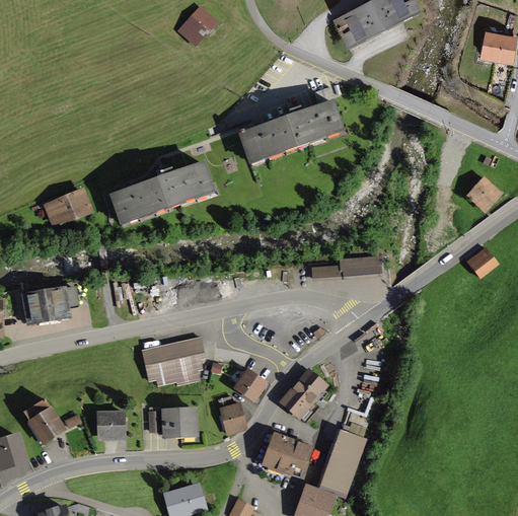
[(348,13),(335,20),(347,44),(416,9),(412,0),(383,0),(350,17),(348,13)]
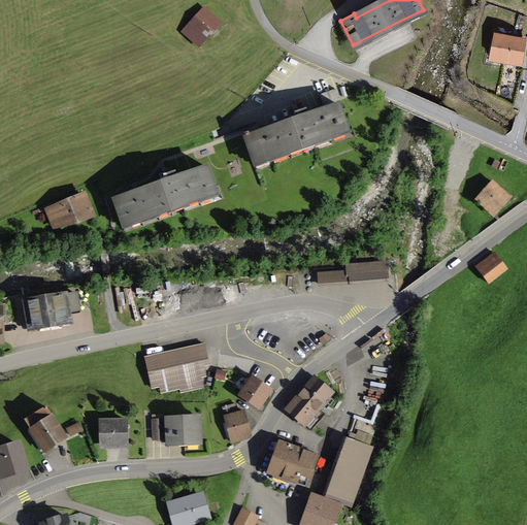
[(223,23),(204,4),(180,28),(200,46),(223,23)]
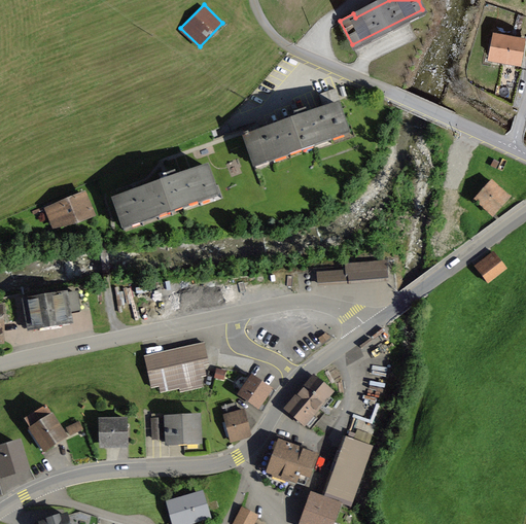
[(523,37),(493,32),(489,58),(519,63),(523,37)]
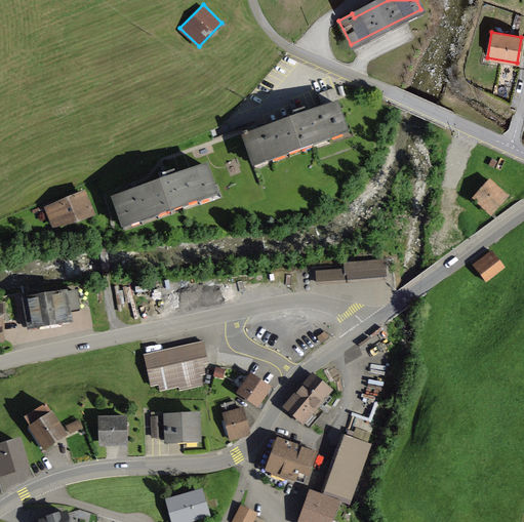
[(317,91),(321,103),(337,96),(333,85),(317,91)]
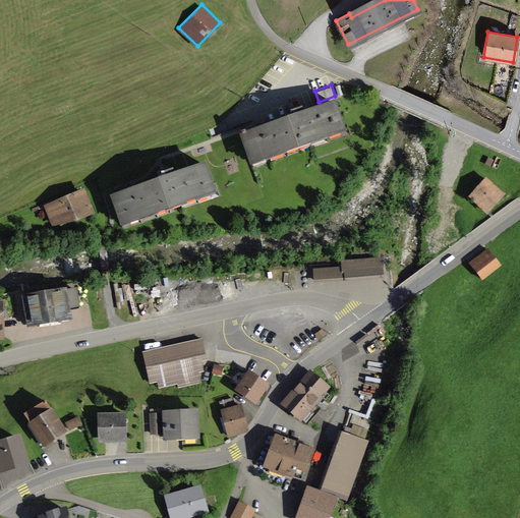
[(244,128),(240,130),(250,158),(341,125),(332,100),(320,105),(321,109),(256,131),(254,127),(245,131),(244,128)]
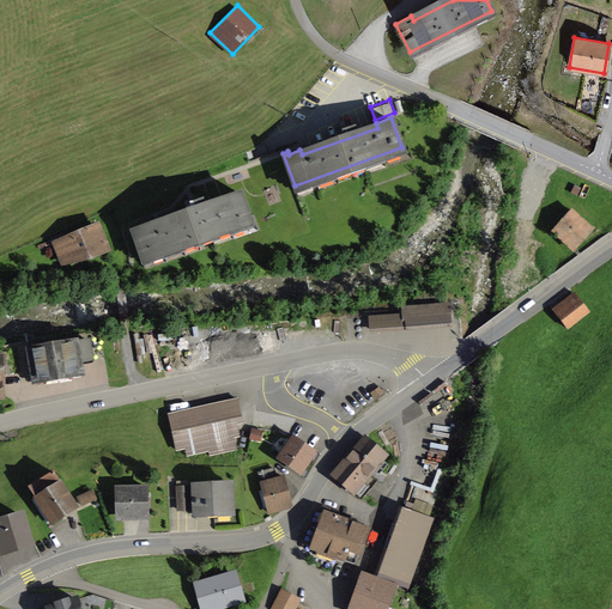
[(339,138),(356,132),(353,123),(340,128),(341,132),(338,133),(339,138)]
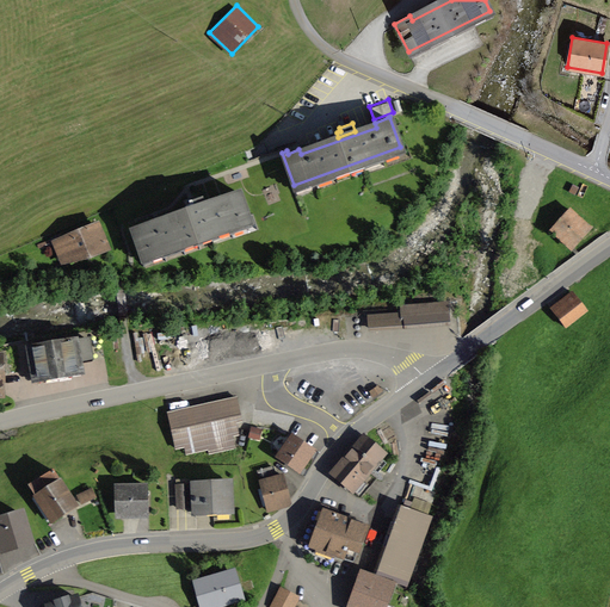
[(147,222),(131,227),(142,256),(248,220),(239,190),(223,196),(225,199),(148,227),(147,222)]
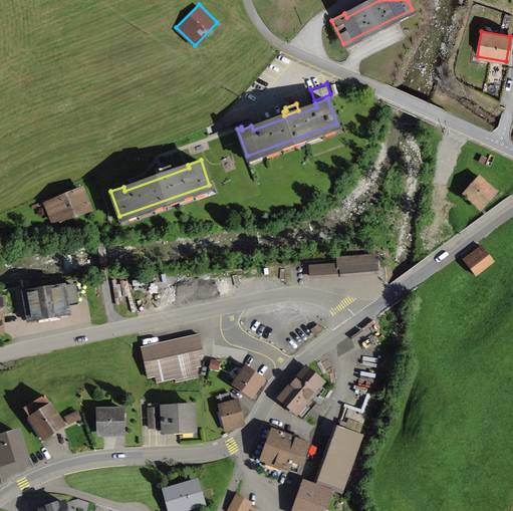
[(157,177),(171,172),(169,165),(159,169),(159,171),(156,173),(157,177)]
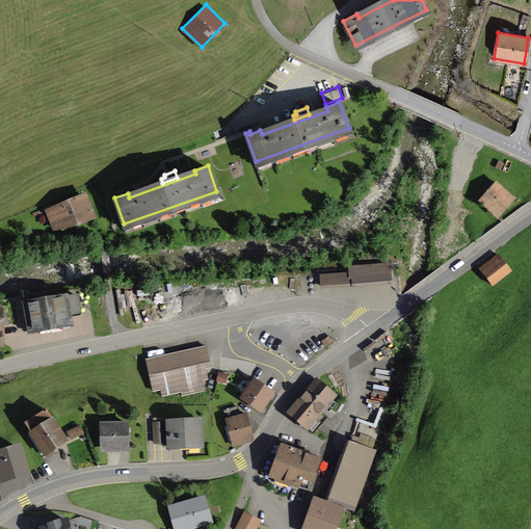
[(512,195),(495,180),(478,197),(496,214),(512,195)]
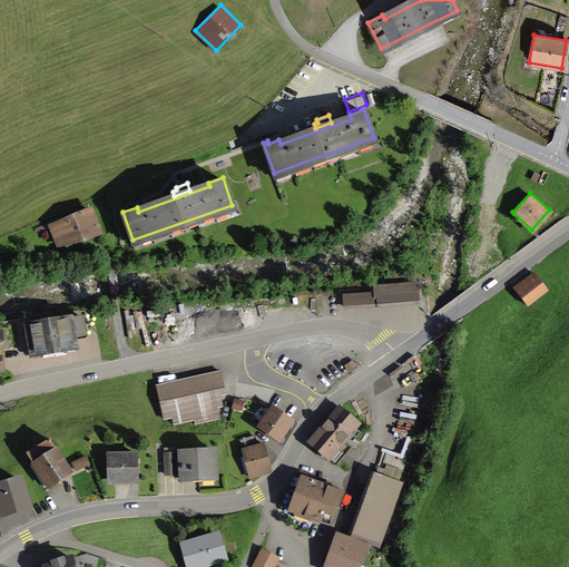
[(74,215),(56,223),(62,238),(80,231),(81,235),(97,228),(88,209),(80,213),(79,211),(72,213),(74,215)]
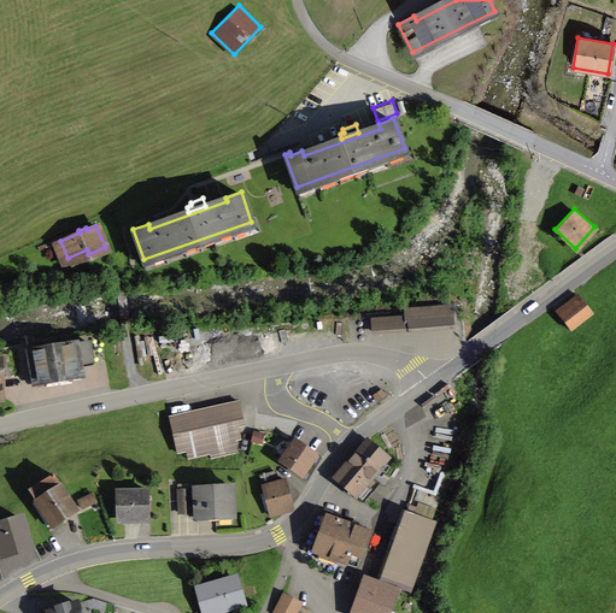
[(591,310),(573,287),(551,304),(569,328),(591,310)]
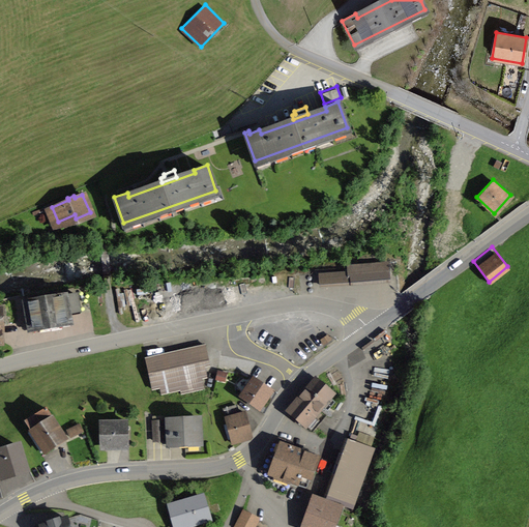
[(348,270),(321,272),(322,284),(349,282),(349,275),(387,272),(386,261),(348,264),(348,270)]
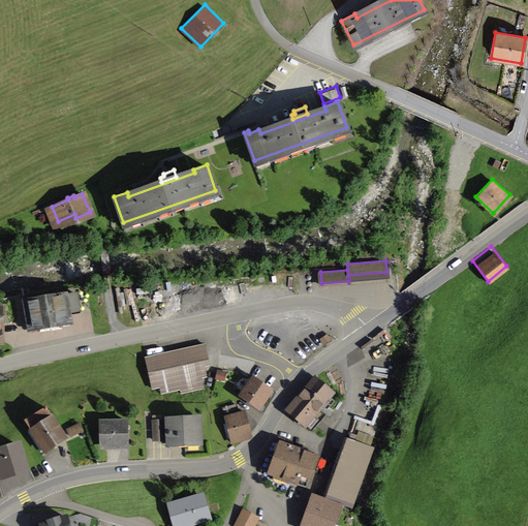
[(75,291),(23,301),(28,326),(70,318),(68,311),(79,310),(75,291)]
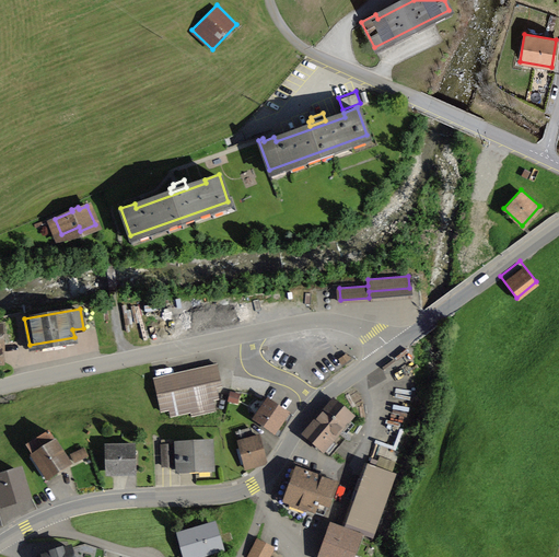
[(216,361),(153,375),(155,385),(162,384),(164,394),(158,396),(161,408),(169,407),(170,414),(189,409),(190,413),(214,408),(212,397),(218,395),(216,385),(221,384),(216,361)]
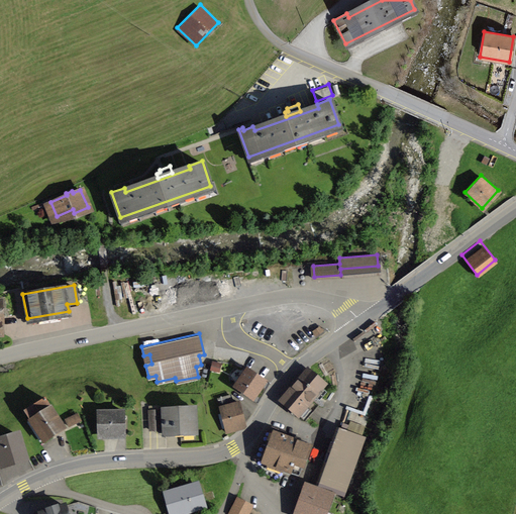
[(308,367),(294,382),(312,397),(315,394),(313,393),(314,390),(315,390),(323,381),(308,367)]
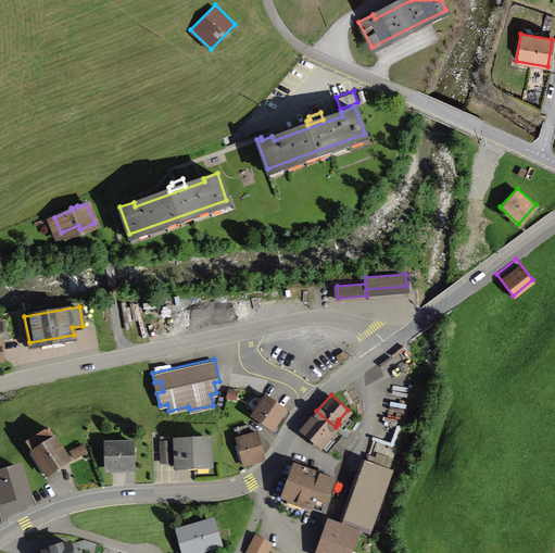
[(254,412),(253,413),(272,425),(282,409),(265,396),(259,405),(254,403),(250,410),(254,412)]
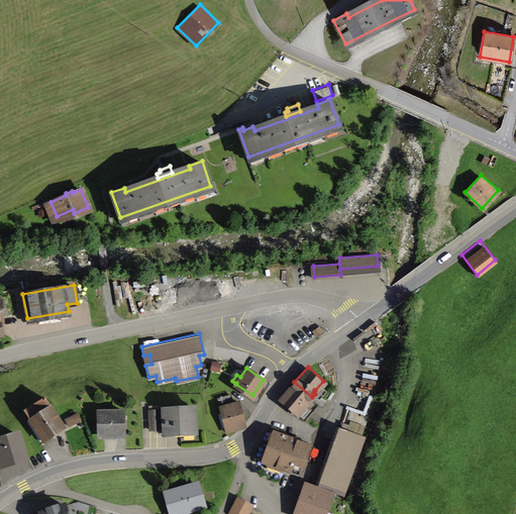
[(294,382),(280,398),(304,418),(317,402),(312,397),(294,382)]
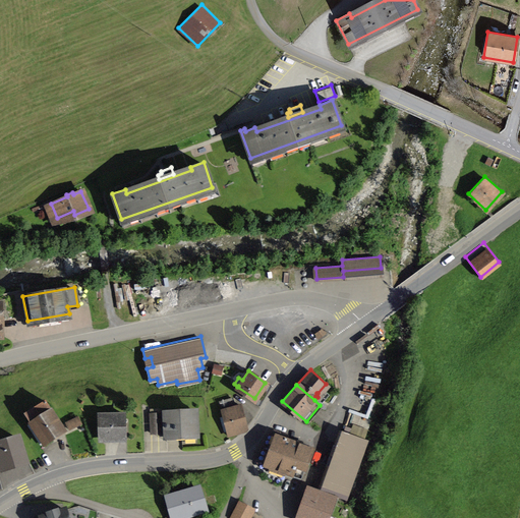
[(232,396),(219,400),(228,433),(246,427),(245,424),(239,403),(234,404),(232,396)]
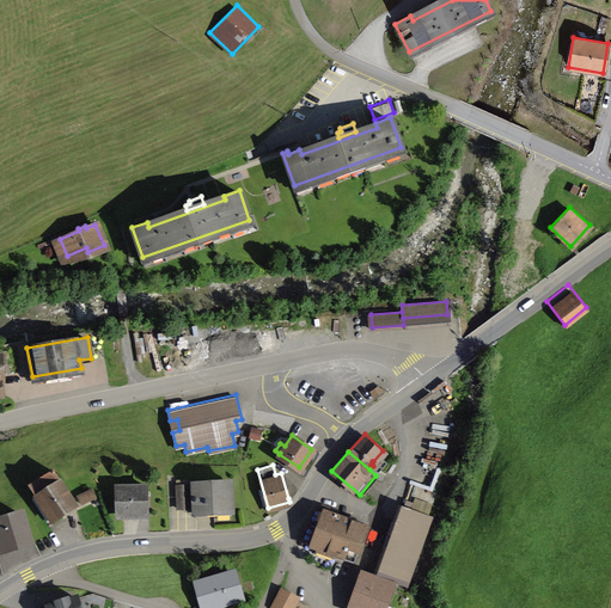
[(53,468),(29,483),(50,519),(74,504),(53,468)]
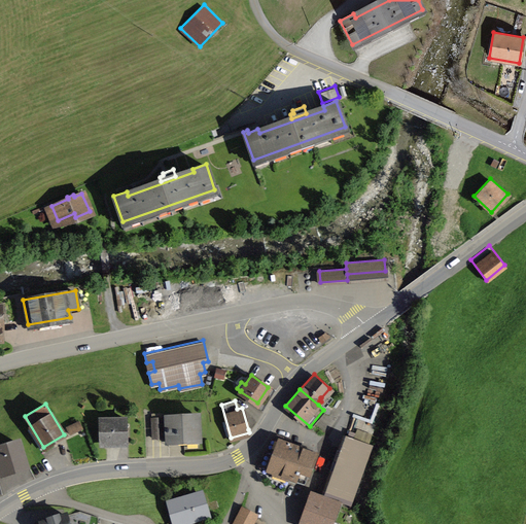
[(197,413),(167,415),(168,439),(198,438),(197,413)]
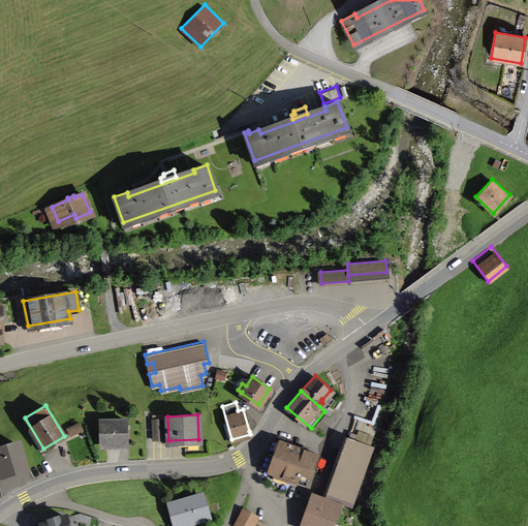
[(125,418),(99,419),(100,445),(126,444),(125,418)]
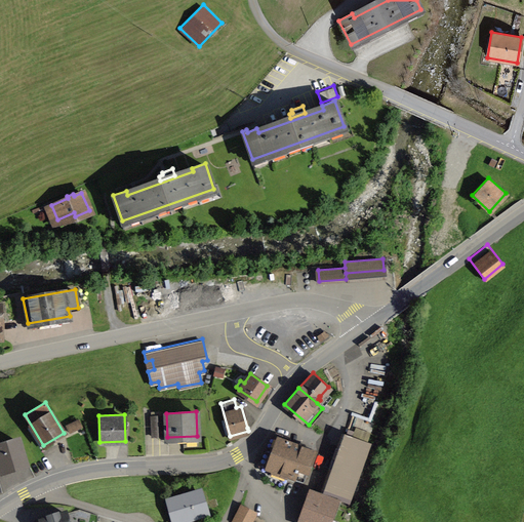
[(162,433),(161,415),(151,415),(151,434),(162,433)]
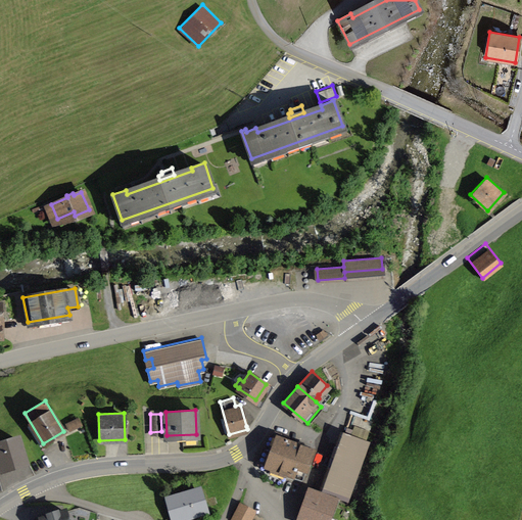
[(65,422),(68,428),(81,423),(78,416),(65,422)]
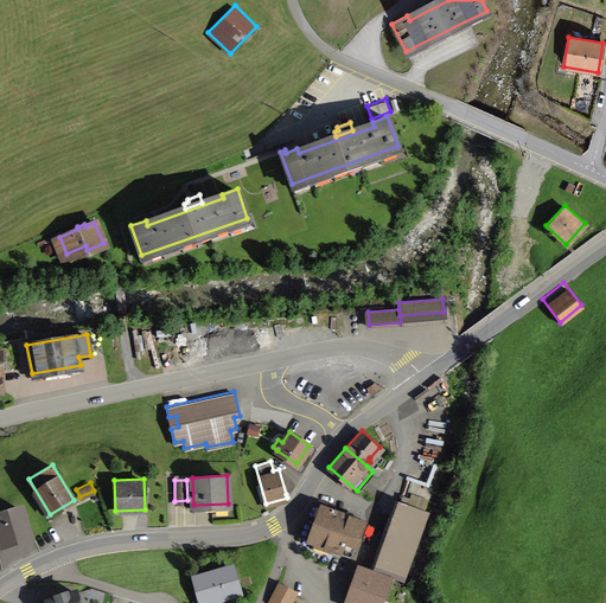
[(323,506),(314,504),(307,518),(300,539),(307,543),(304,551),(326,558),(330,546),(338,550),(350,552),(362,520),(333,510),(335,504),(323,500),(323,501),(324,501),(323,506)]
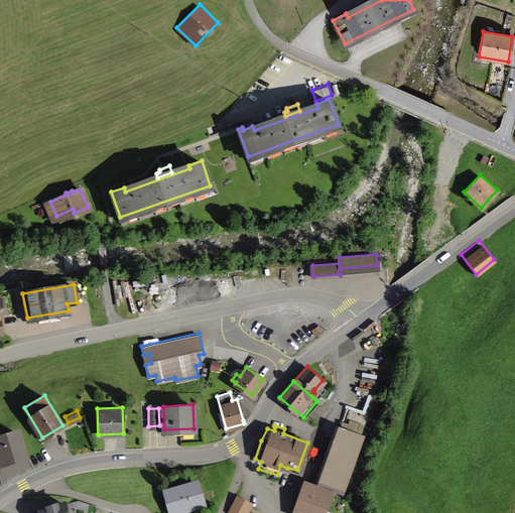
[(362,435),(337,426),(316,482),(332,488),(342,491),(362,435)]
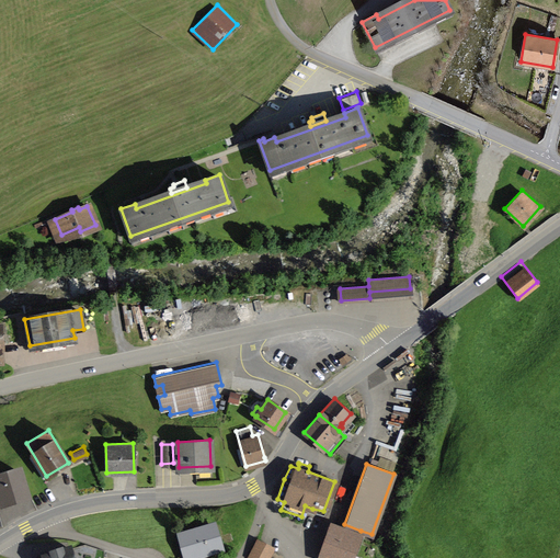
[(20,470),(0,476),(0,498),(1,502),(27,493),(20,470)]
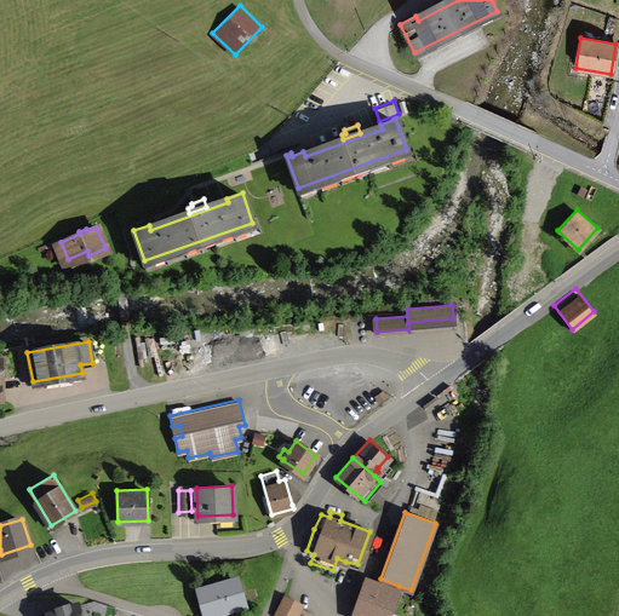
[(235,576),(195,588),(204,615),(205,615),(245,604),(235,576)]
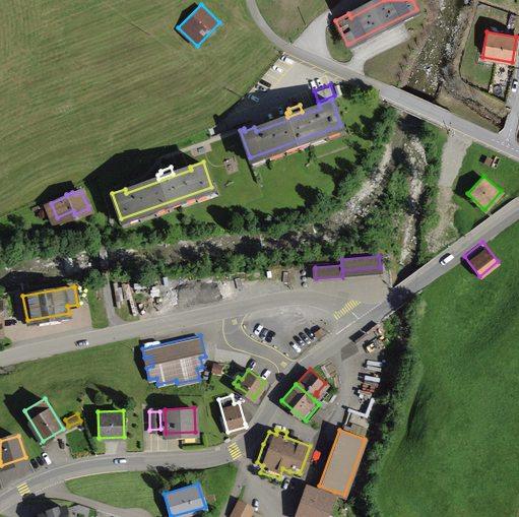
[(324,516),(334,492),(319,486),(318,489),(308,486),(296,516),(324,516)]
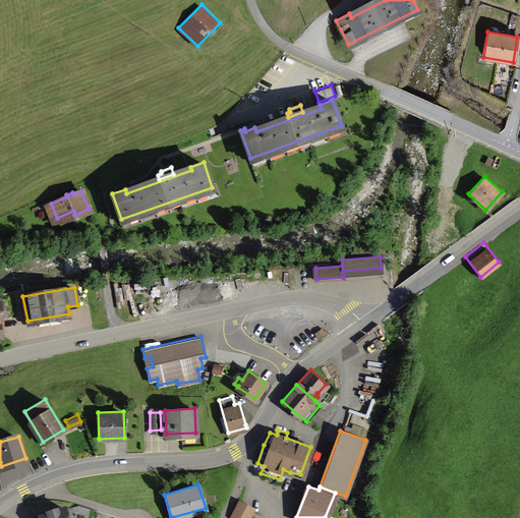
[(245,517),(251,509),(238,502),(230,517),(245,517)]
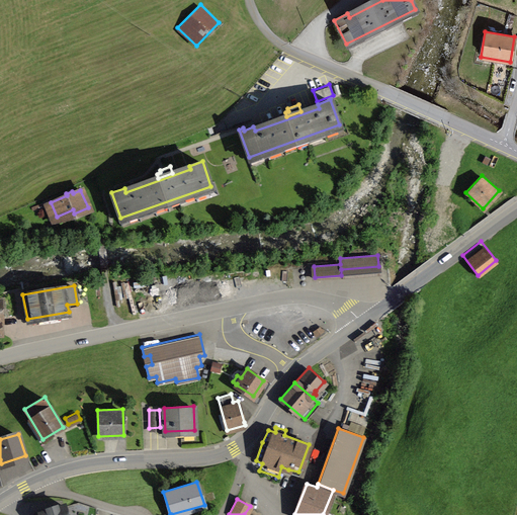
[(67,514),(63,504),(39,511),(39,513),(31,514),(67,514)]
